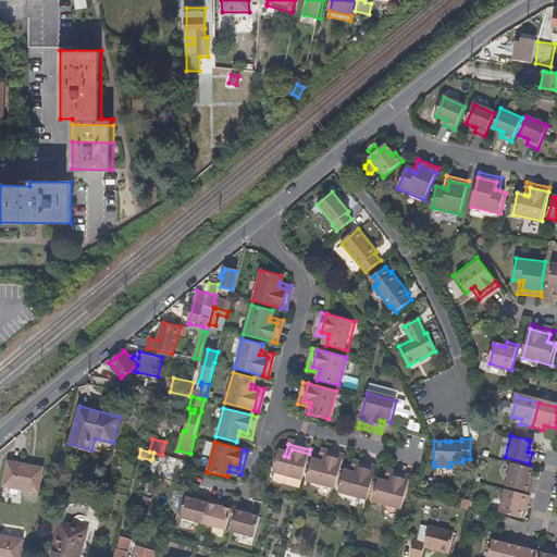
[(272,475),(301,483),(309,454),(292,449),(288,457),(284,456),(277,455),(272,475)]
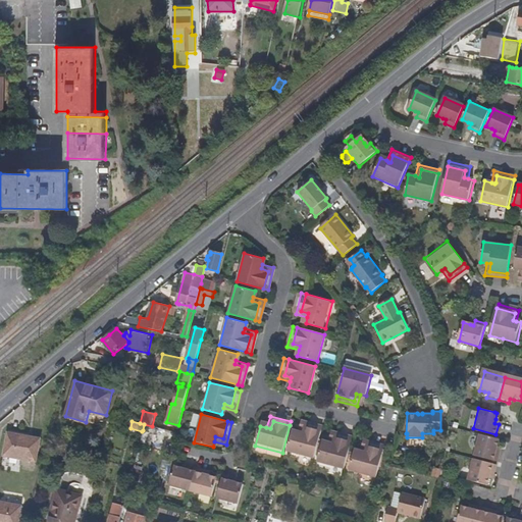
[(144,424),(143,430),(155,433),(156,427),(152,426),(144,424)]
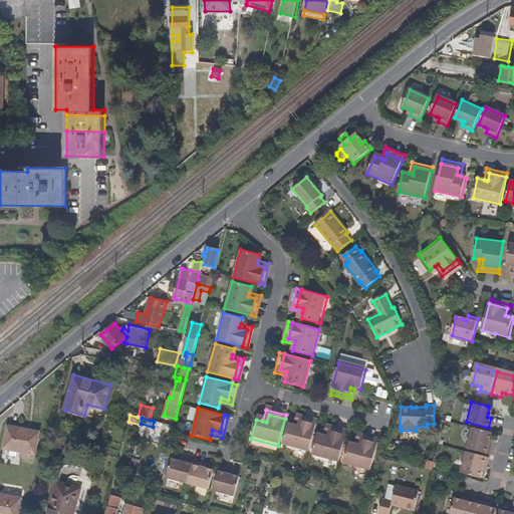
[(164,418),(163,424),(174,427),(176,421),(164,418)]
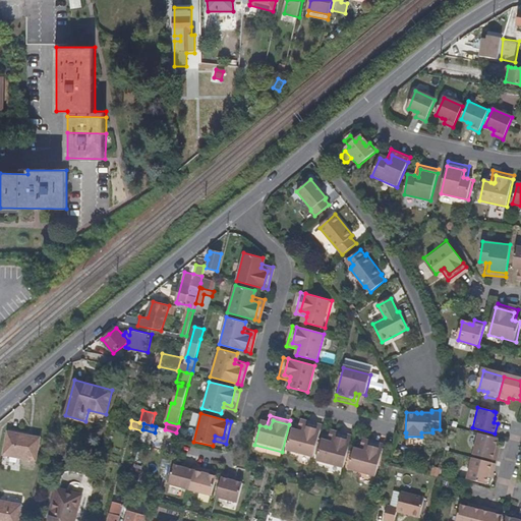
[(320,432),(321,428),(299,423),(296,435),(301,436),(302,428),(320,432)]
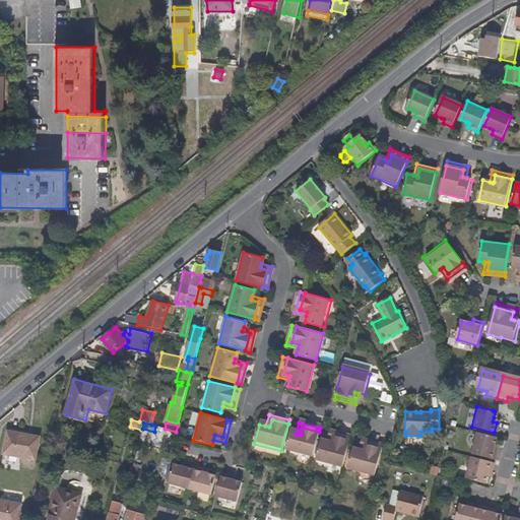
[(285,452),(312,459),(319,432),(302,428),(301,435),(296,434),(290,432),(285,452)]
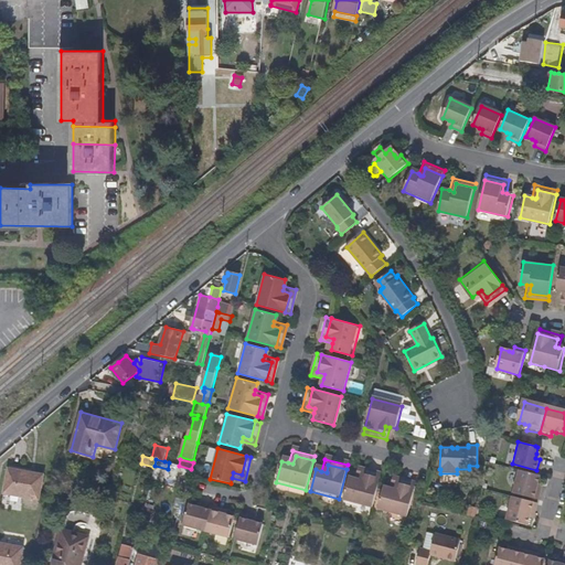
[(358,467),(354,479),(359,480),(361,473),(381,478),(382,473),(358,467)]
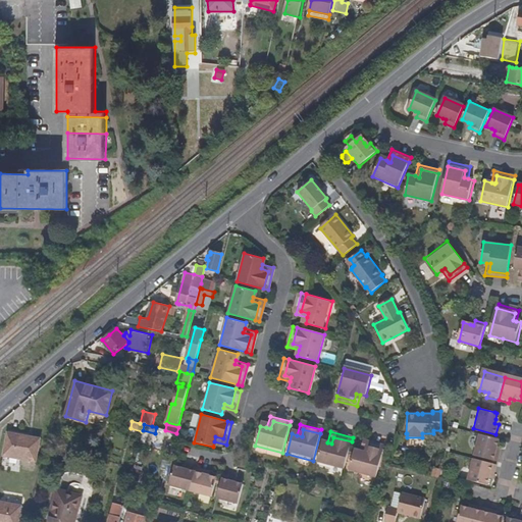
[(499,439),(479,434),(474,455),(498,461),(500,450),(496,449),(497,446),(499,439)]
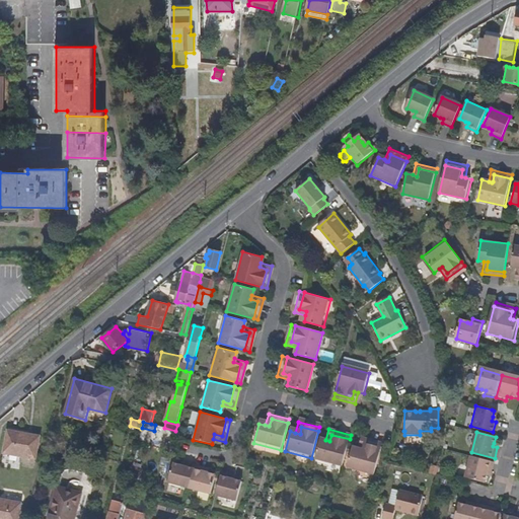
[(5,433),(1,455),(18,458),(34,460),(39,437),(21,434),(20,435),(5,433)]
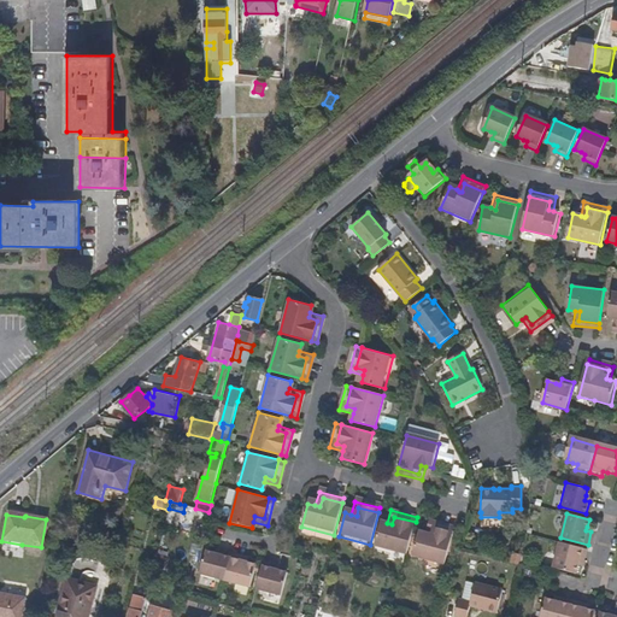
[(374,546),(407,554),(411,539),(416,522),(394,517),(392,524),(387,523),(380,522),(374,546)]
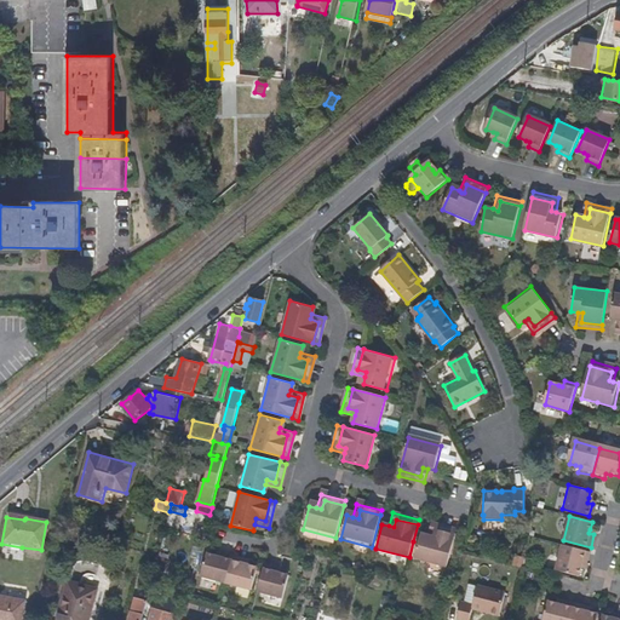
[(434,529),(454,534),(455,529),(431,522),(428,537),(432,538),(434,529)]
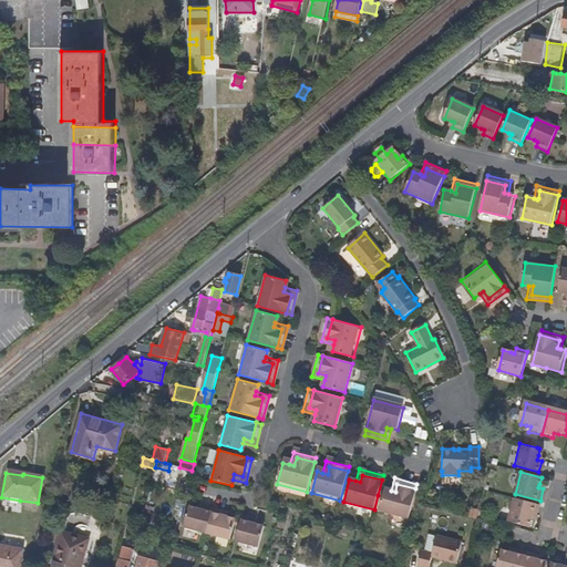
[(381,496),(411,505),(415,488),(397,484),(395,492),(391,491),(383,488),(381,496)]
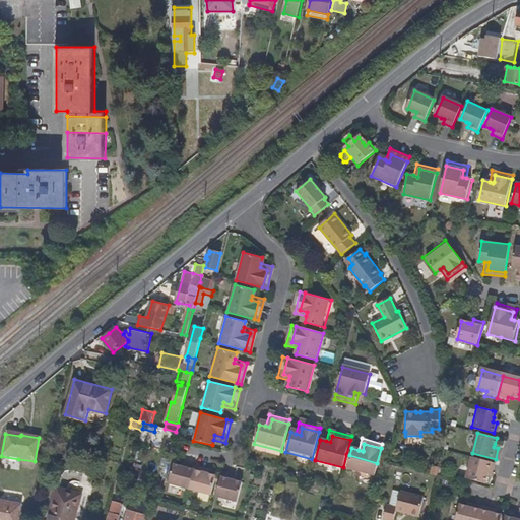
[(374,475),(377,463),(349,455),(346,468),(374,475)]
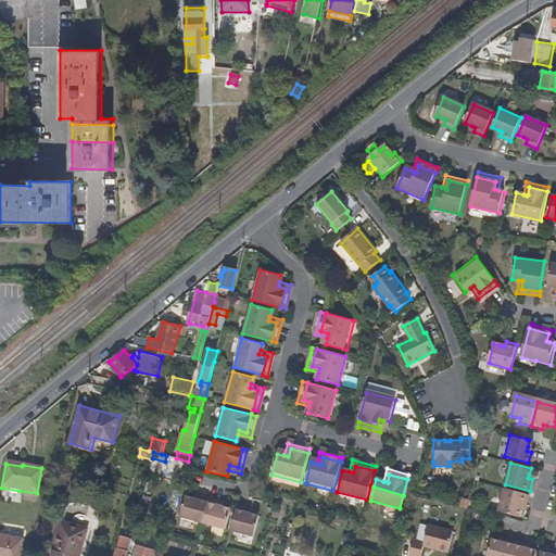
[(529,494),(504,488),(498,510),(518,516),(520,508),(520,505),(526,506),(529,494)]
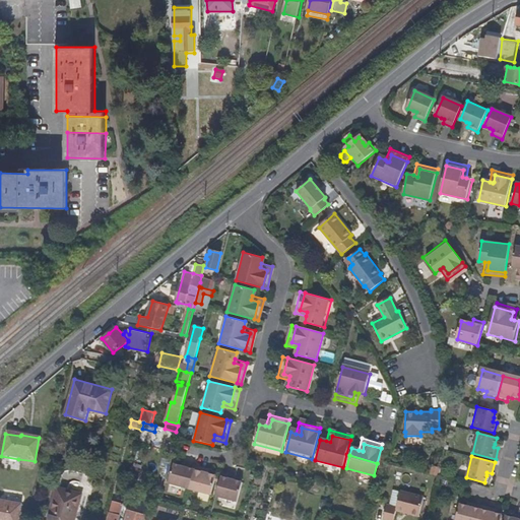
[(141,464),(134,463),(130,478),(137,480),(141,464)]
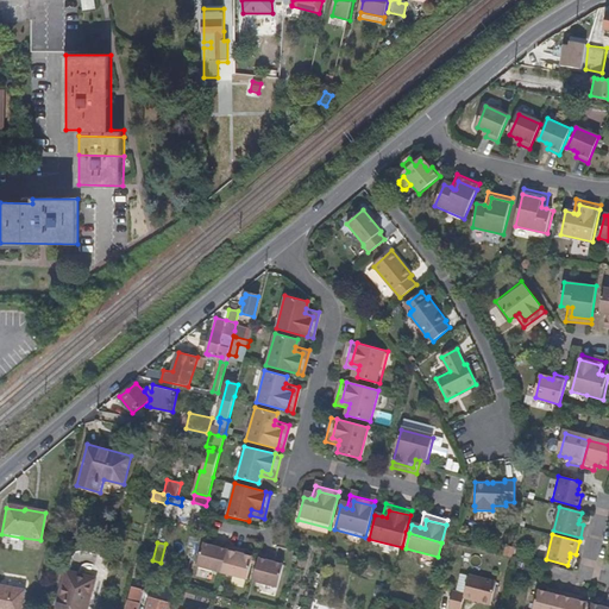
[(196,570),(220,576),(227,550),(215,546),(214,551),(209,550),(202,548),(196,570)]
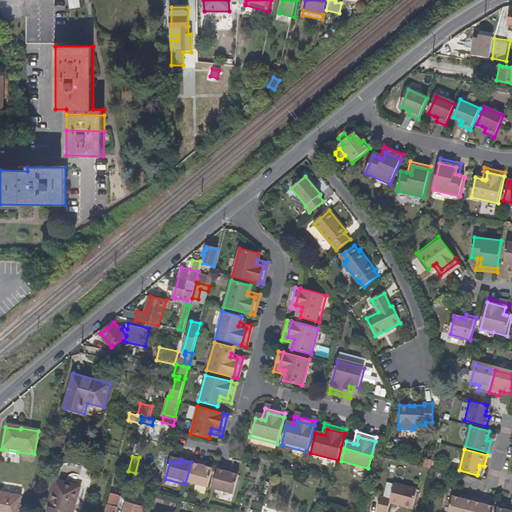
[(424,468),(430,470),(432,462),(426,460),(424,468)]
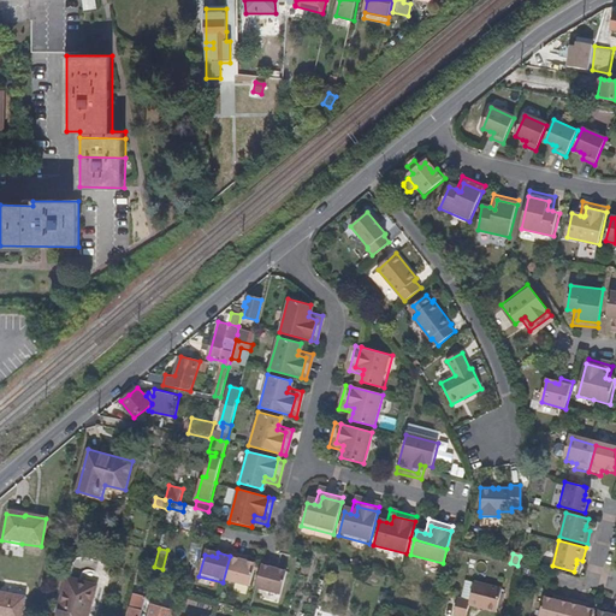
[(230,556),(223,582),(248,590),(254,568),(246,566),(242,564),(243,560),(230,556)]
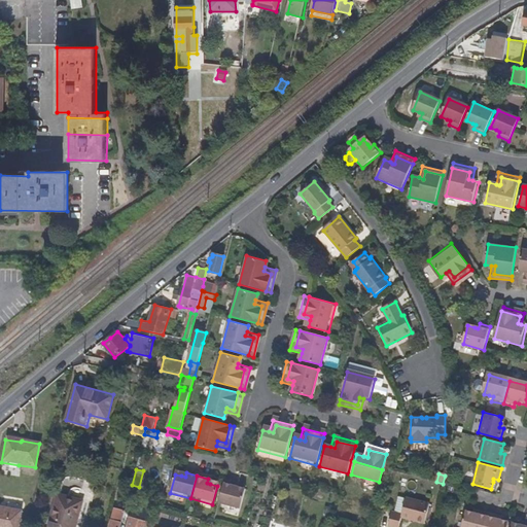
[(223,483),(217,506),(239,512),(243,493),(238,491),(234,490),(234,486),(223,483)]
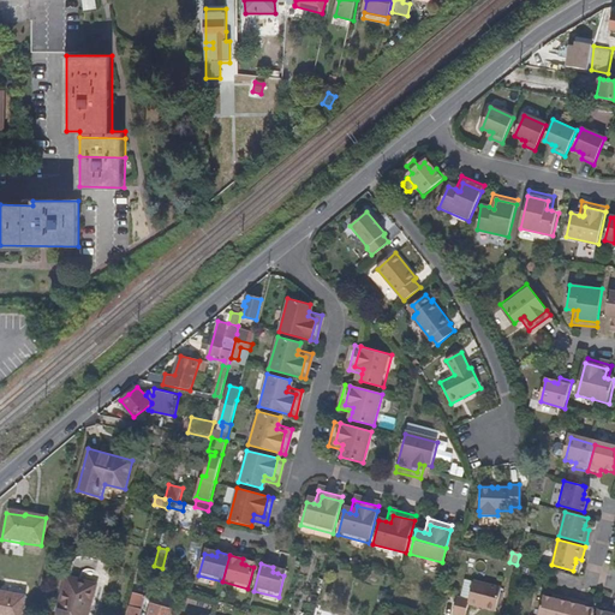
[(87,614),(97,584),(66,577),(59,603),(61,604),(60,610),(59,614),(87,614)]
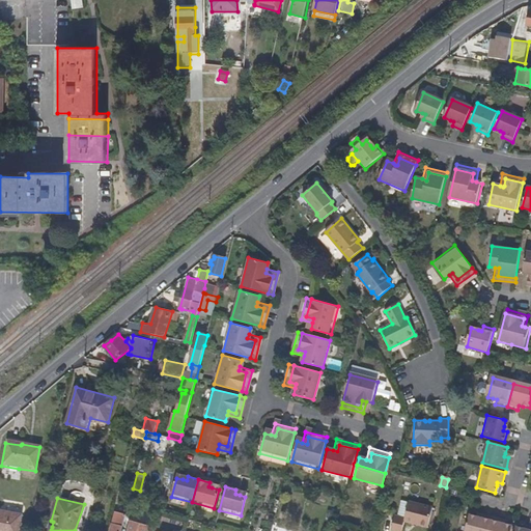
[(411,501),(407,514),(406,518),(404,521),(429,527),(434,507),(411,501)]
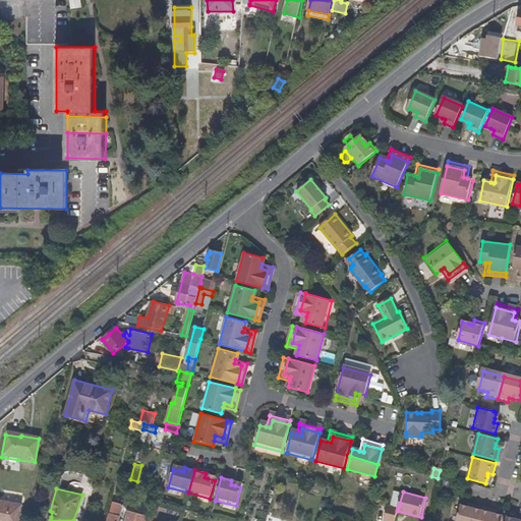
[(19,520),(22,505),(0,501),(0,520),(19,520)]
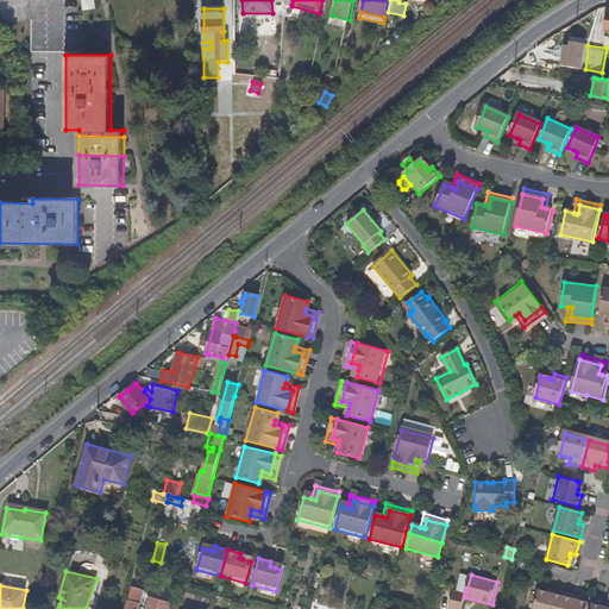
[(126,608),(138,608),(143,590),(133,586),(126,608)]
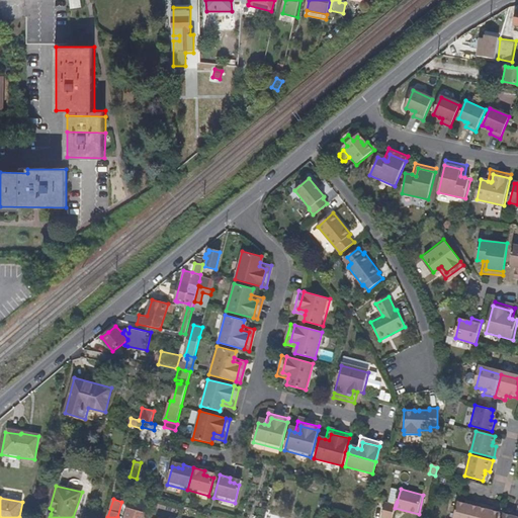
[(454,517),(476,517),(481,504),(470,501),(468,505),(465,504),(459,503),(454,517)]
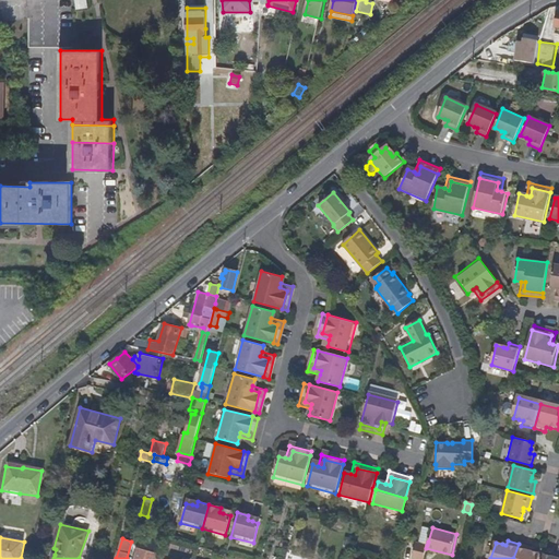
[(413,558),(416,558),(424,558),(426,548),(427,545),(416,543),(413,558)]
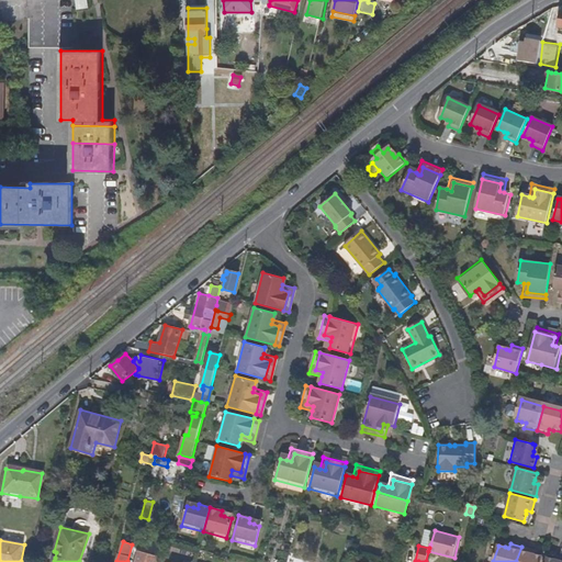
[(521,547),(516,561),(541,561),(542,557),(536,555),(532,554),(534,549),(521,547)]
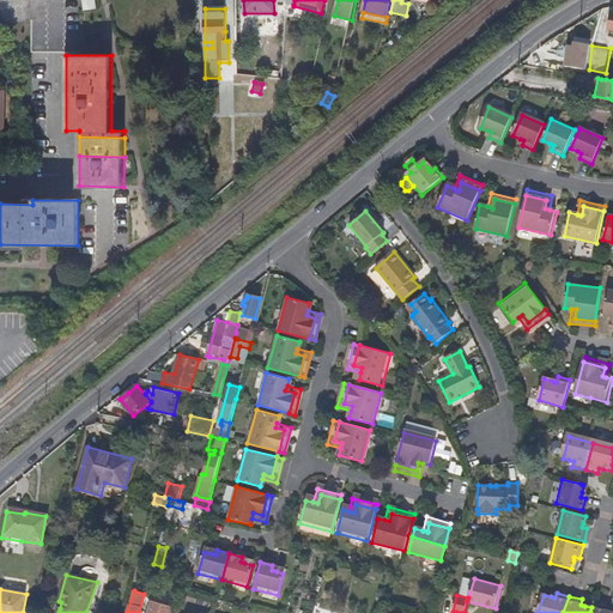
[(174,612),(175,610),(152,602),(149,612),(174,612)]
